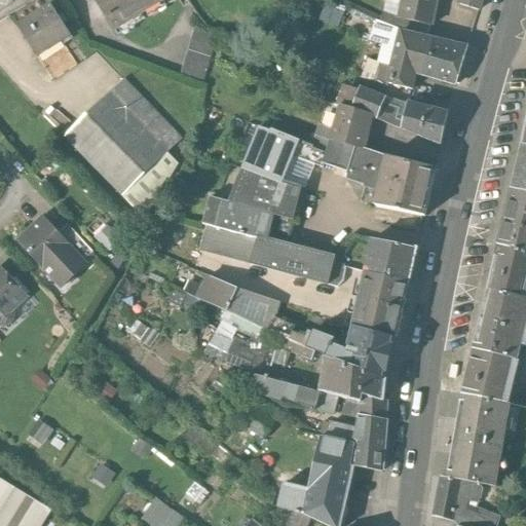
[(166,0),(94,0),(115,33),(166,0)]
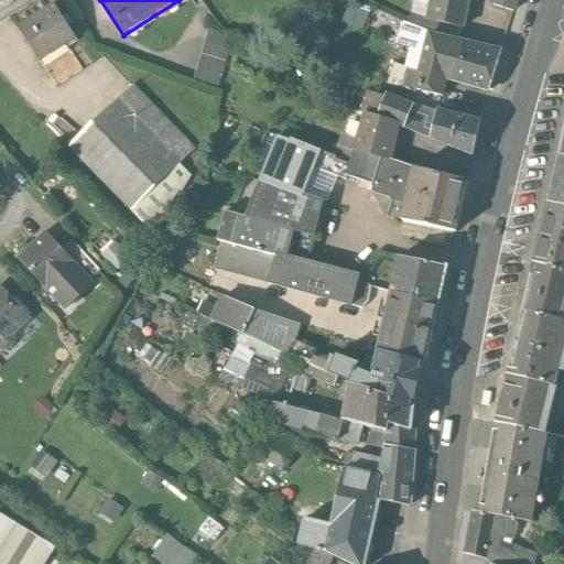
[(468,0),(432,0),(429,20),(462,26),(464,28),(468,0)]
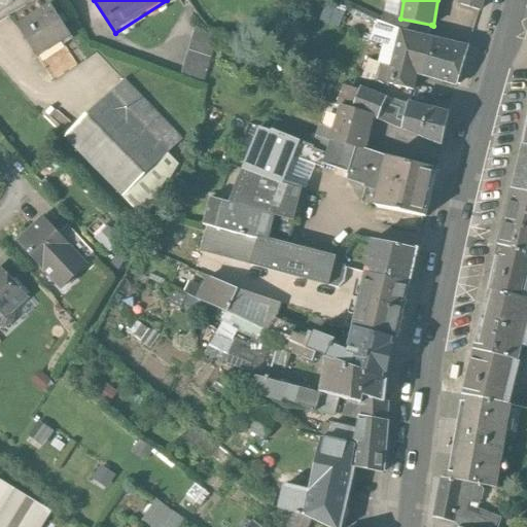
[(483,0),(462,0),(461,5),(480,10),(483,0)]
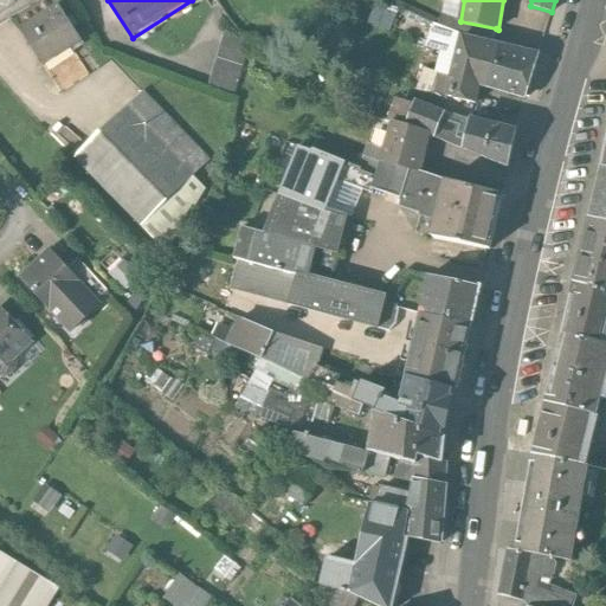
[(58,7),(20,31),(43,68),(71,50),(81,43),(58,7)]
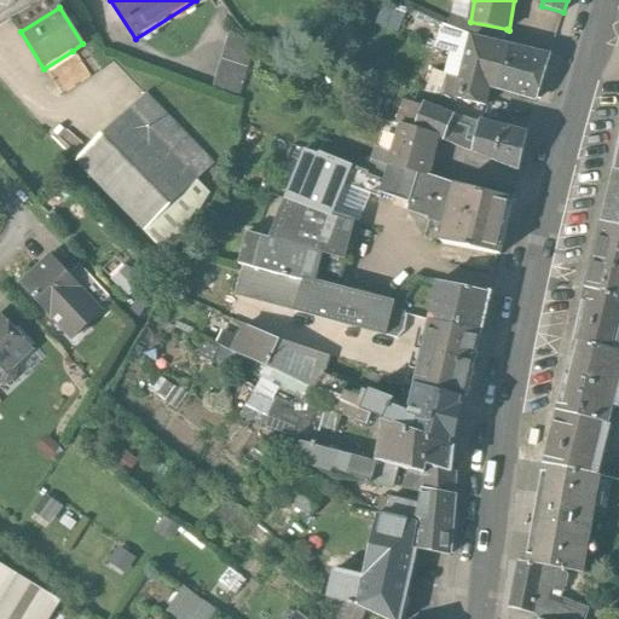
[(470,22),(467,22),(464,32),(474,35),(504,42),(507,29),(470,22)]
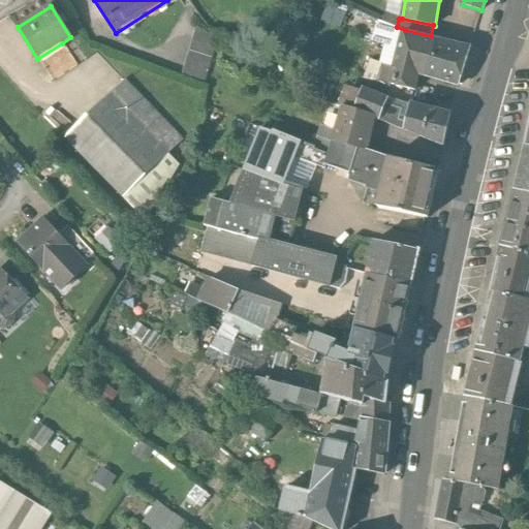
[(218,37),(196,30),(182,79),(204,86),(218,37)]
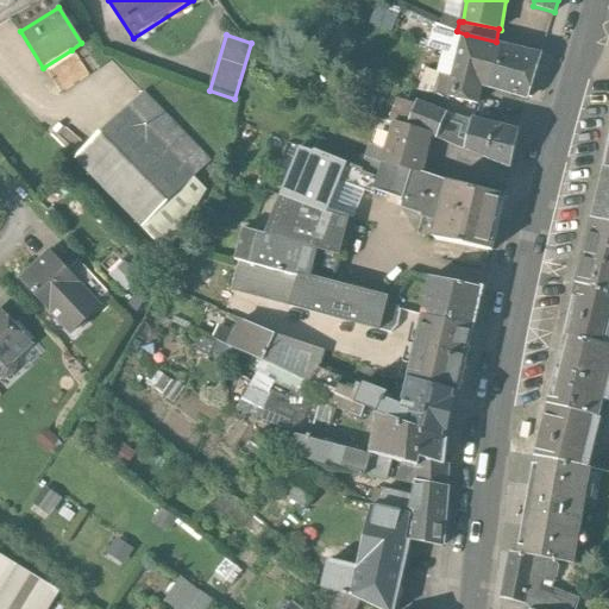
[(541,56),(466,38),(451,98),(478,105),(483,87),(528,99),(541,56)]
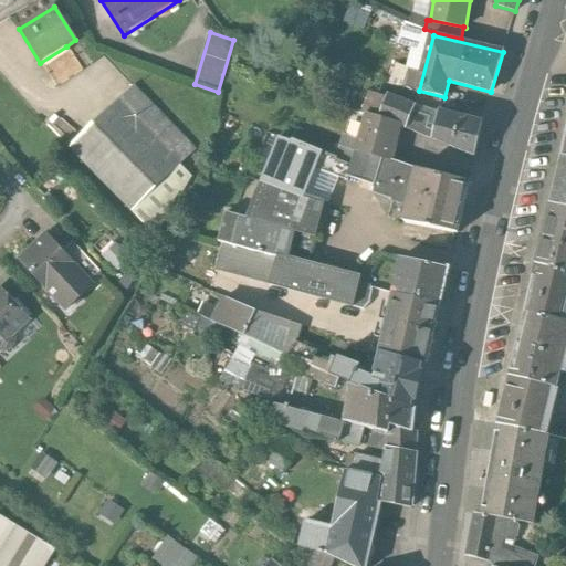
[(83,72),(66,46),(40,63),(41,65),(45,62),(59,84),(54,86),(56,88),(83,72)]
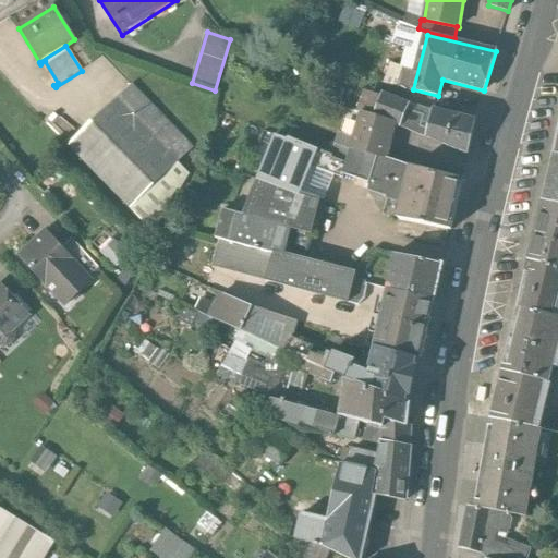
[(194,149),(132,87),(79,141),(53,117),(45,124),(132,211),(194,149)]
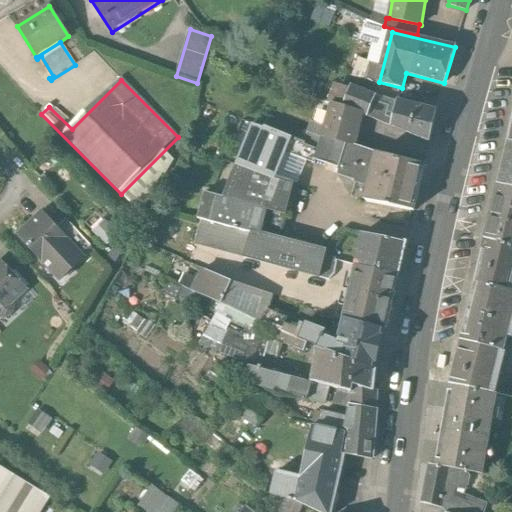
[(350,90),(331,83),(324,101),(330,103),(344,108),(350,90)]
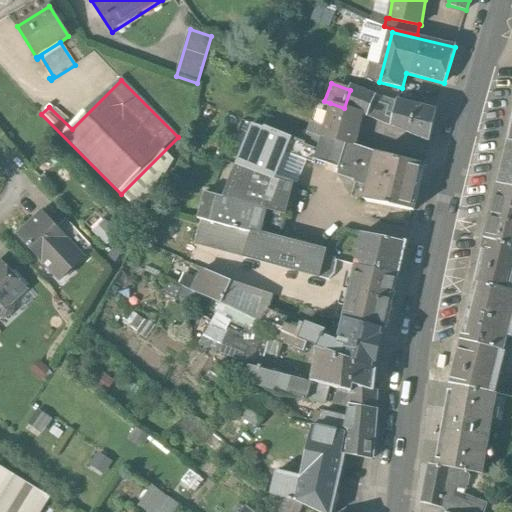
[(376,96),(352,85),(350,90),(344,108),(364,113),(368,114),(376,96)]
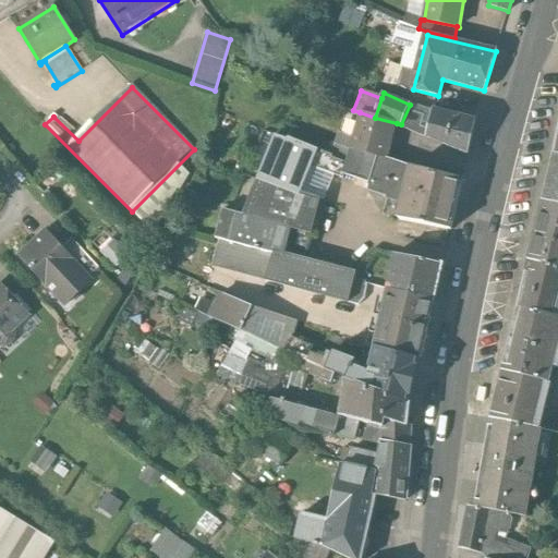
[(431,111),(410,105),(401,124),(400,129),(426,136),(431,111)]
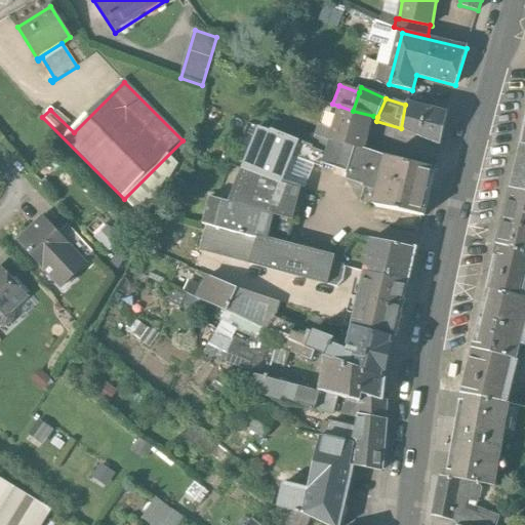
[(447,112),(407,102),(405,105),(401,128),(440,147),(447,112)]
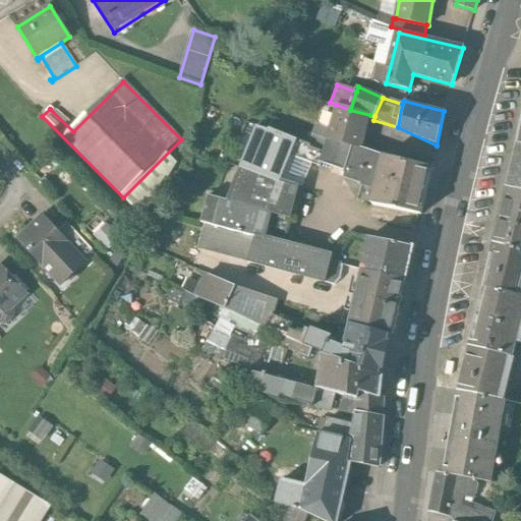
[(350,110),(336,105),(328,136),(361,147),(370,115),(350,110)]
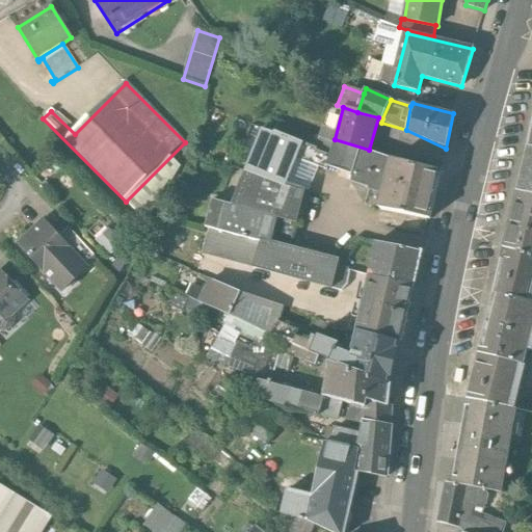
[(280,123),(275,133),(300,141),(315,148),(319,138),(280,123)]
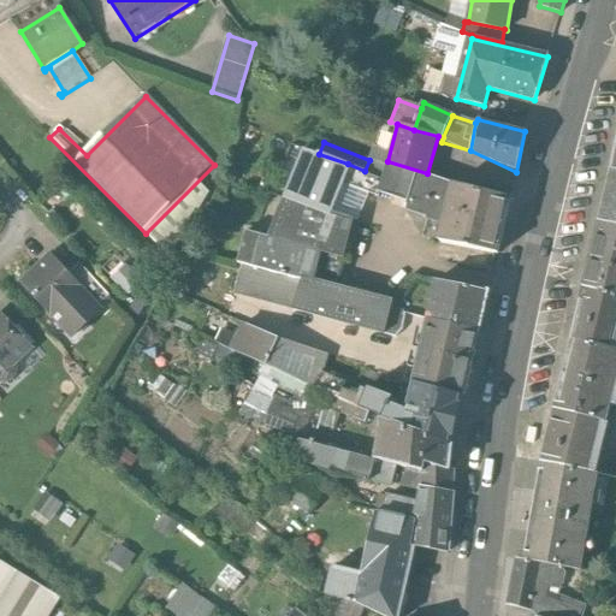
[(303,148),(286,196),(330,212),(348,164),(319,154),(303,148)]
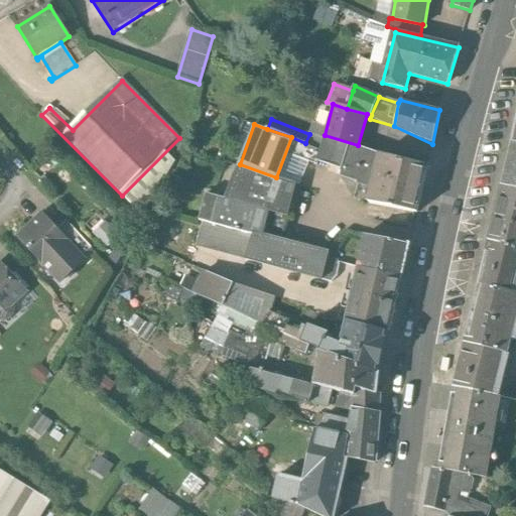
[(380,151),(358,145),(325,135),(316,160),(343,168),(341,175),(358,180),(357,183),(370,186),(380,151)]
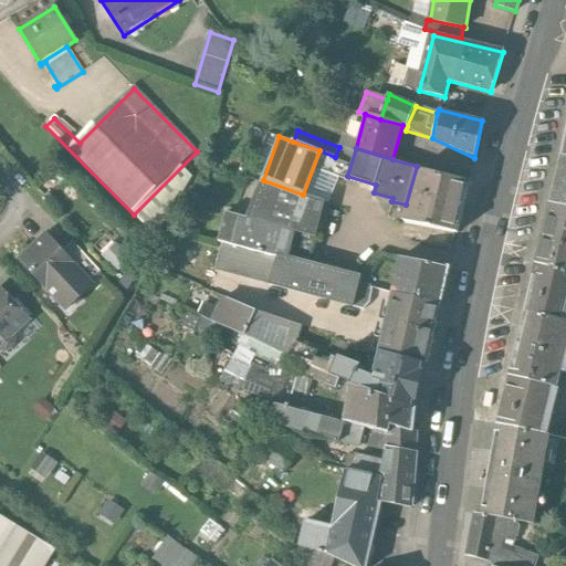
[(565,157),(561,156),(548,205),(565,208),(565,157)]
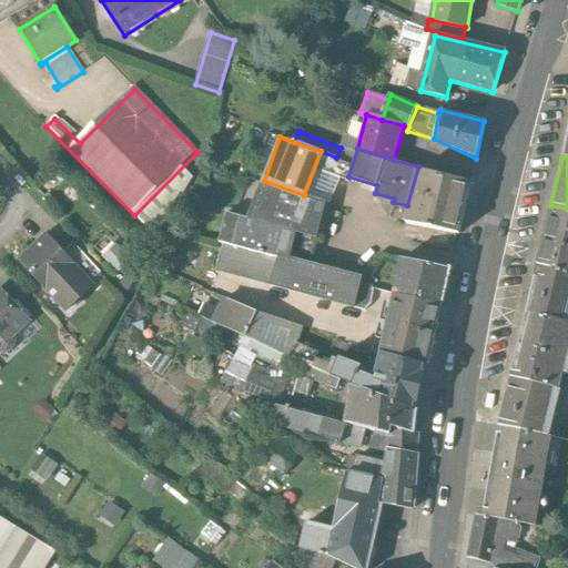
[(470,183),(418,166),(407,205),(405,224),(413,225),(442,231),(458,234),(470,183)]
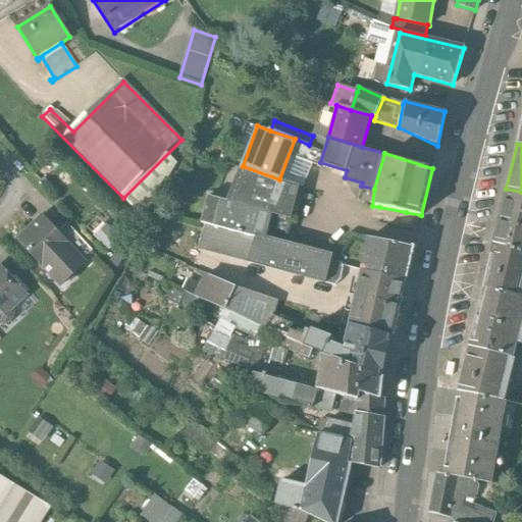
[(256,236),(263,237),(269,213),(291,216),(299,186),(279,179),(243,166),(227,201),(211,198),(204,221),(207,222),(256,236)]
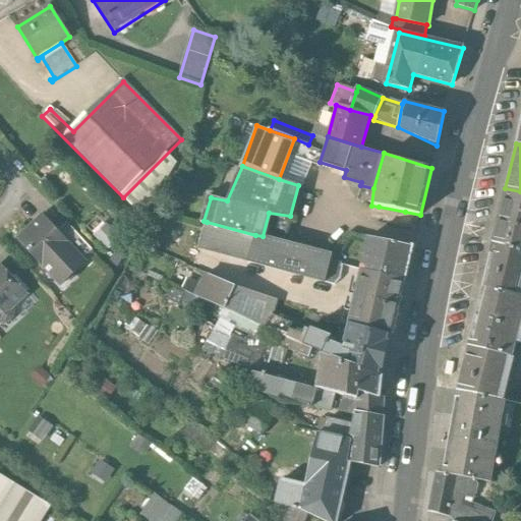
[(520,191),(505,188),(497,232),(520,240),(520,191)]
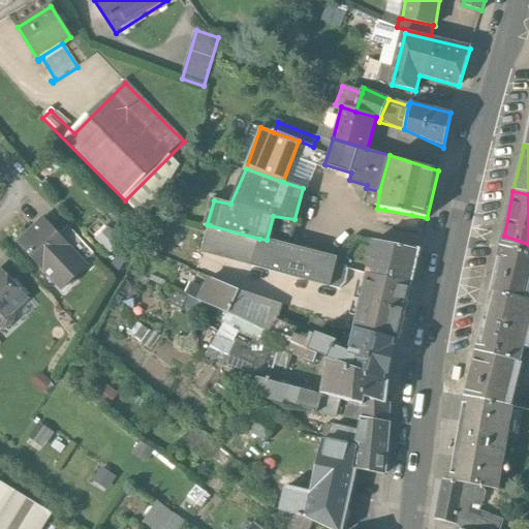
[(59,236),(44,220),(18,244),(57,286),(69,275),(71,277),(85,265),(74,254),(59,236)]
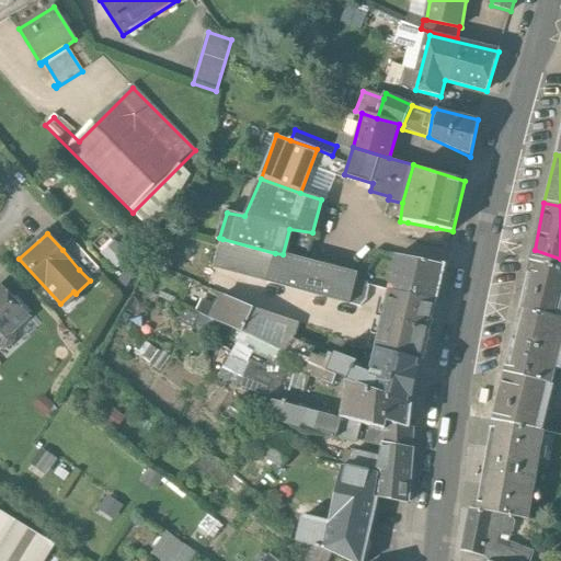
[(275,253),(222,239),(215,268),(267,281),(275,253)]
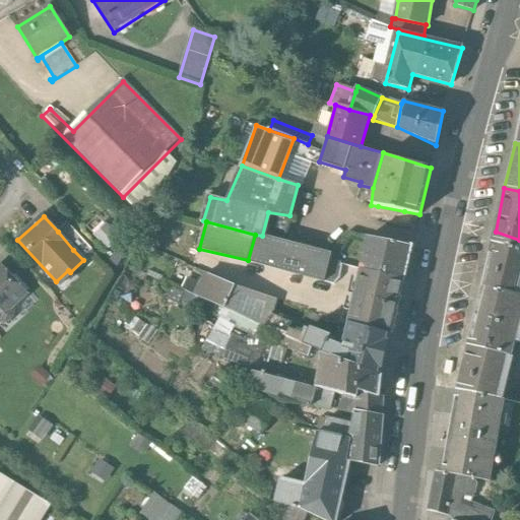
[(82,241),(66,223),(58,232),(73,250),(82,241)]
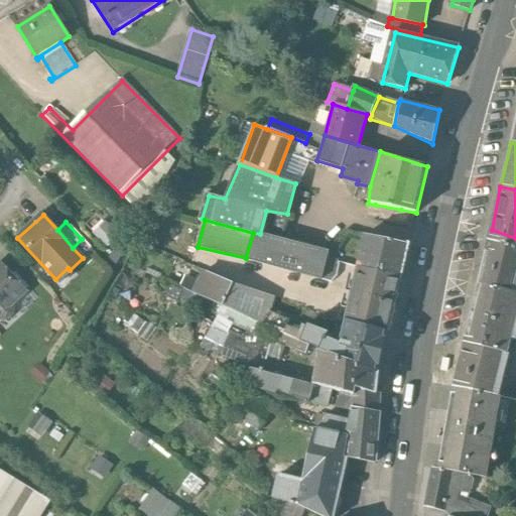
[(327,259),(329,251),(260,234),(253,233),(246,258),(331,280),(335,275),(338,263),(327,259)]
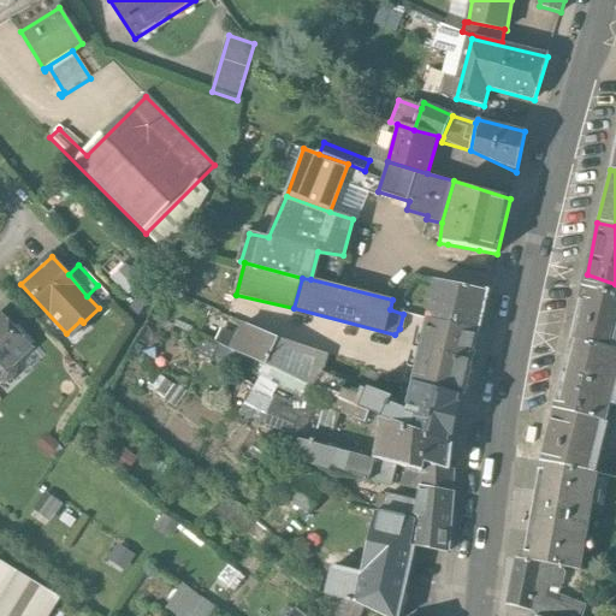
[(489,292),(436,280),(430,309),(425,308),(421,302),(412,301),(409,315),(426,319),(479,331),(489,292)]
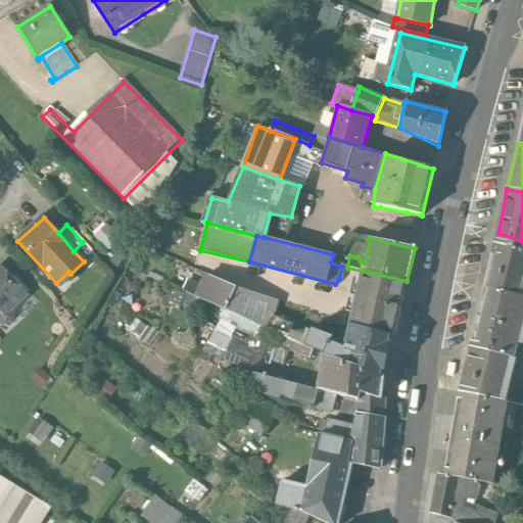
[(522,251),(497,245),(486,289),(519,297),(522,282),(522,251)]
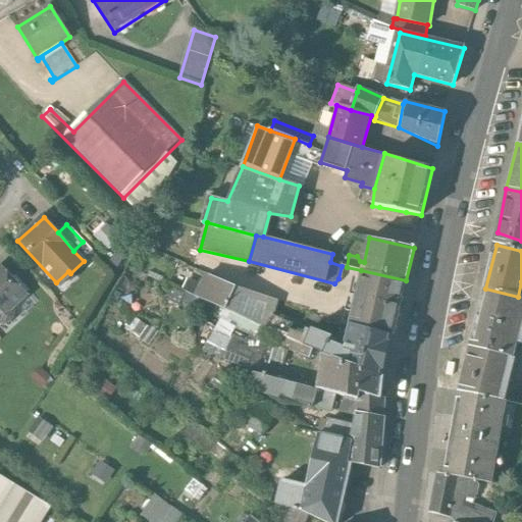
[(0,268),(0,323),(6,323),(12,317),(13,310),(11,308),(24,295),(0,268)]
